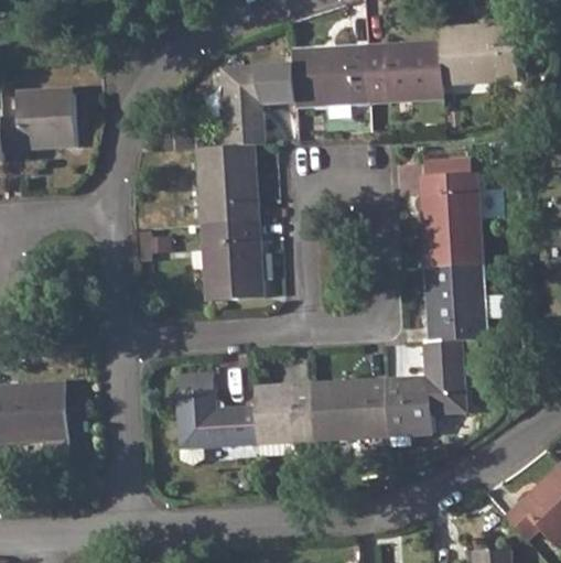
[(513,22),(438,26),(438,41),(440,84),(515,78),(513,22)]
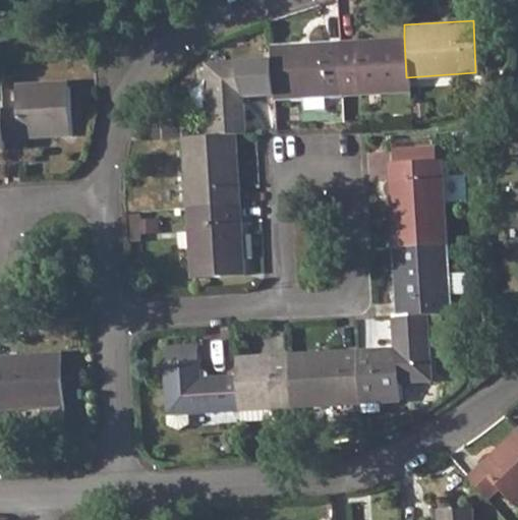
[(404,38),(336,42),(340,95),(407,91),(406,77),(404,38)]
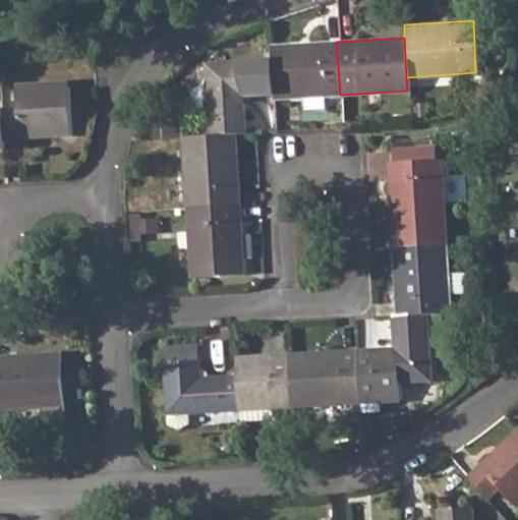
[(336,42),(270,46),(270,59),(271,94),(272,99),(340,95),(336,42)]
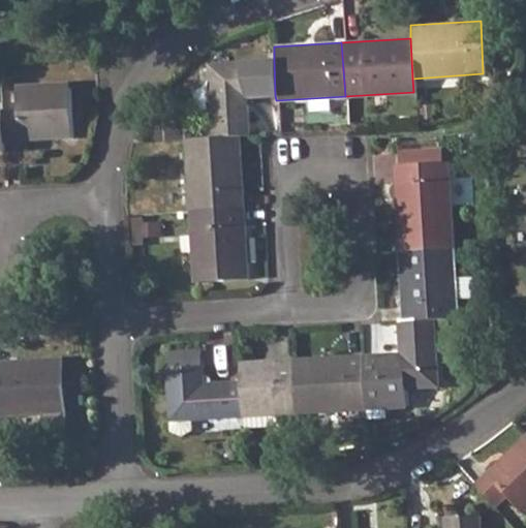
[(274,60),(207,64),(211,136),(236,135),(247,134),(245,97),(275,95),(274,60)]
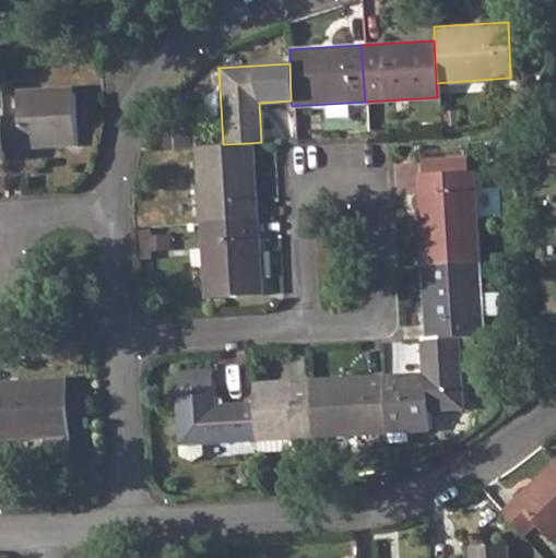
[(18,116),(0,117),(2,149),(75,143),(72,87),(15,91),(18,116)]
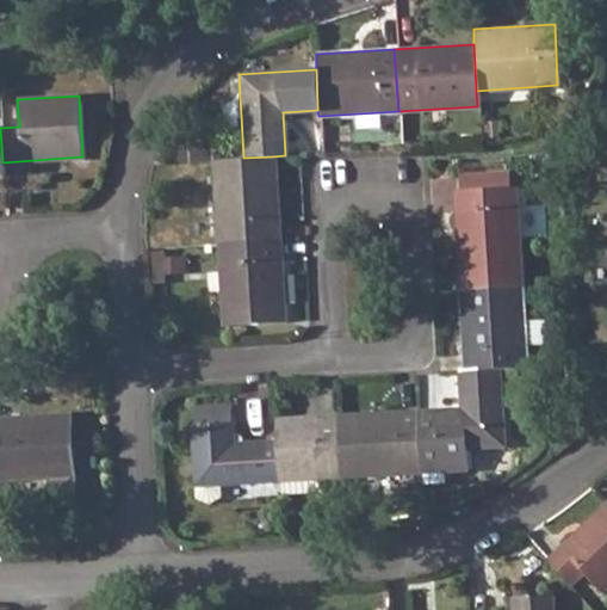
[(243,158),(212,159),(217,244),(278,239),(272,156),(243,158)]
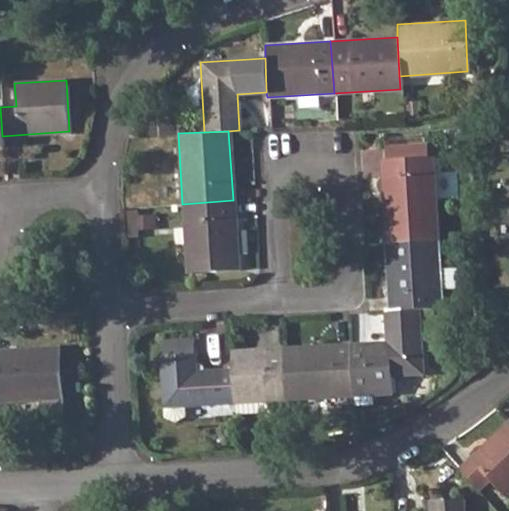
[(383,158),(379,158),(384,242),(436,239),(431,157),(423,156),(383,158)]
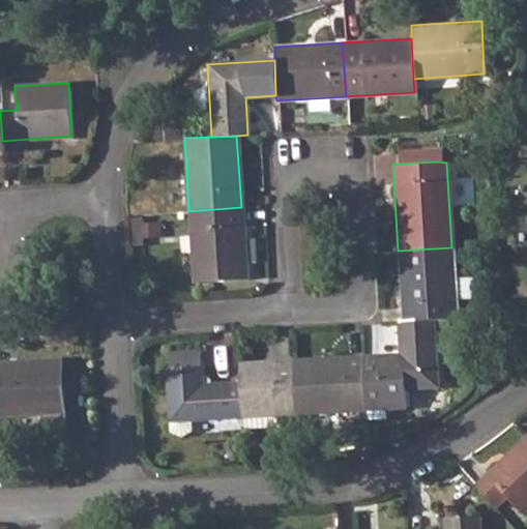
[(241,207),(188,211),(193,282),(245,277),(245,261),(243,238),(241,207)]
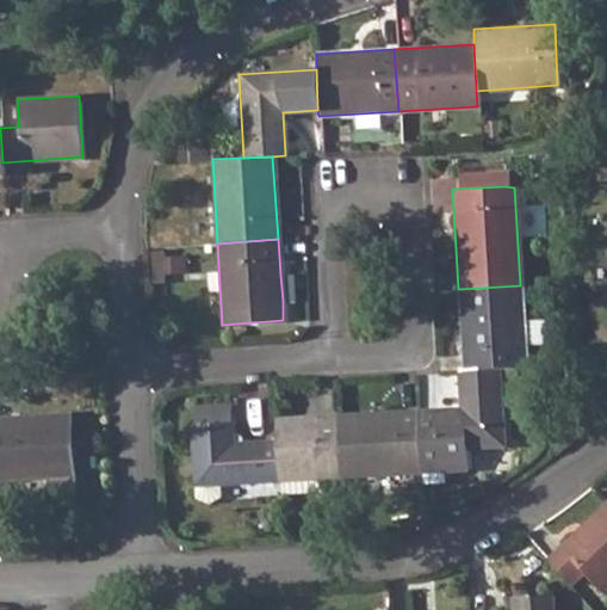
[(520,285),(458,289),(462,370),(496,368),(525,365),(520,285)]
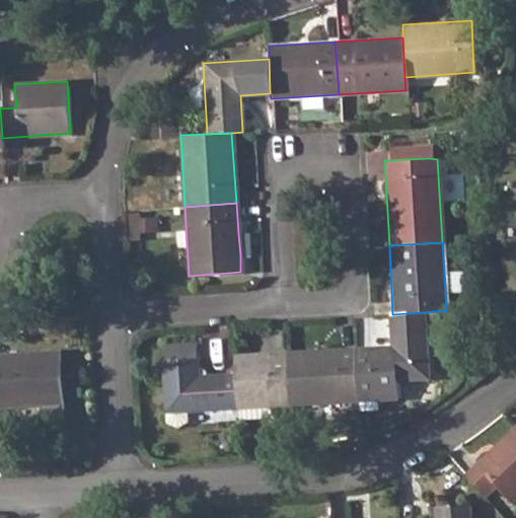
[(389,345),(354,347),(356,399),(396,396),(395,378),(426,376),(422,312),(392,314),(388,314),(389,345)]
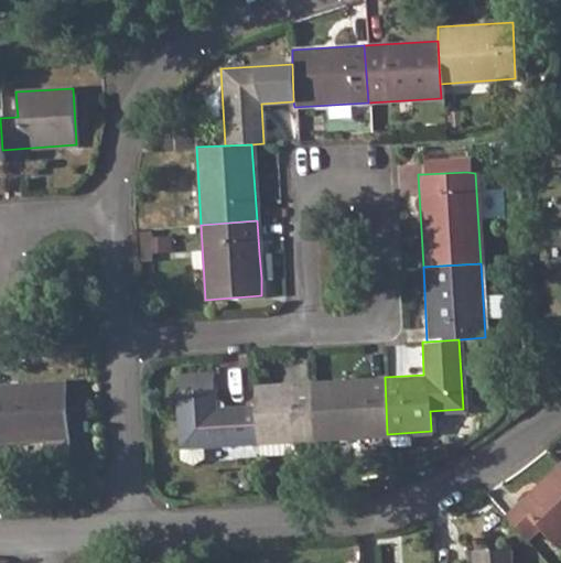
[(385,377),(311,381),(314,439),(387,434),(385,377)]
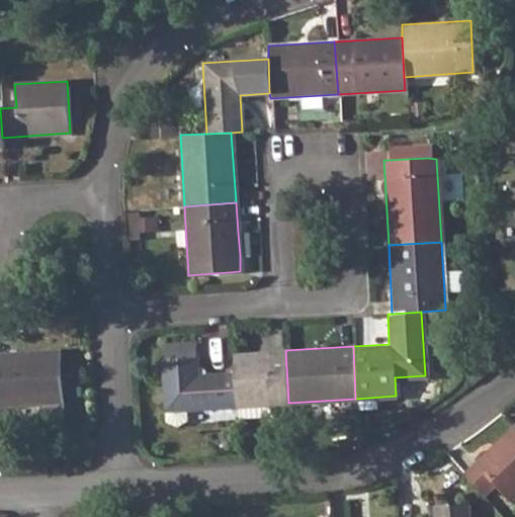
[(59,350),(0,353),(0,405),(62,403),(59,350)]
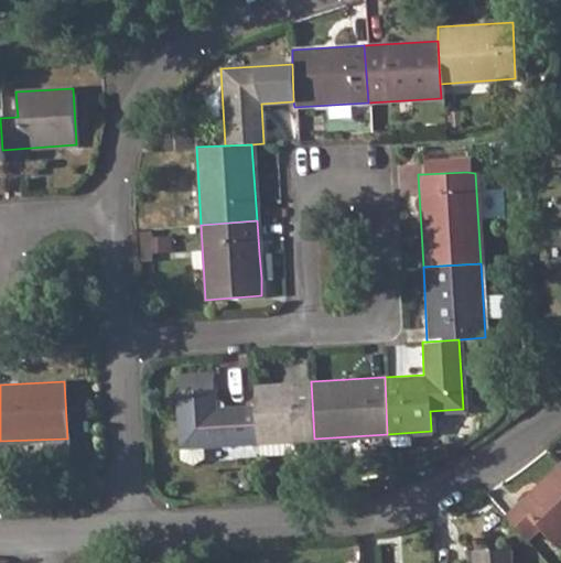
[(311,381),(252,386),(254,405),(256,442),(314,439),(311,381)]
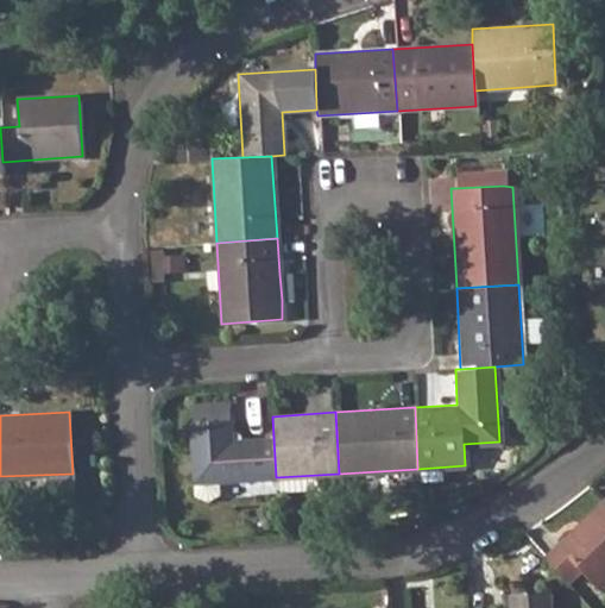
[(229,420),(189,422),(194,495),(206,501),(218,494),(216,482),(276,477),(273,438),(231,440),(229,420)]
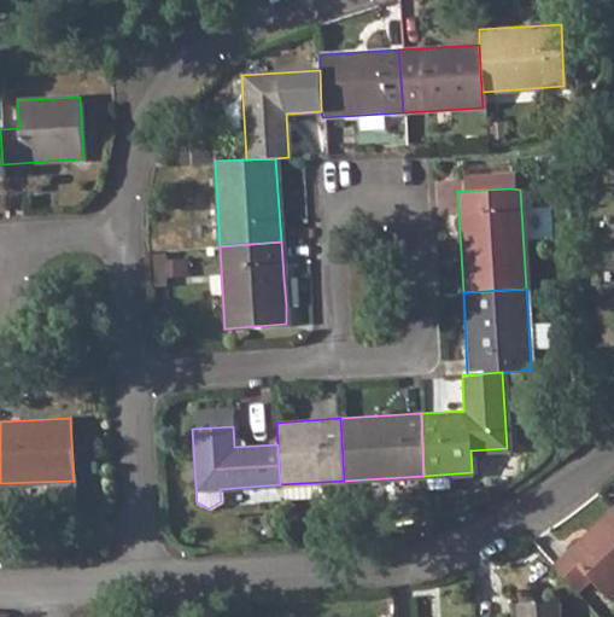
[(613,512),(612,510),(553,565),(576,591),(589,578),(608,599),(613,592),(613,512)]
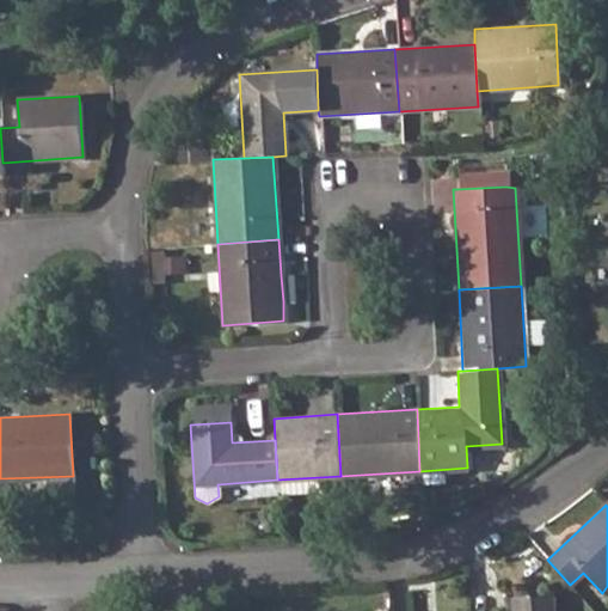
[(510,610),(552,610),(552,596),(511,597),(510,610)]
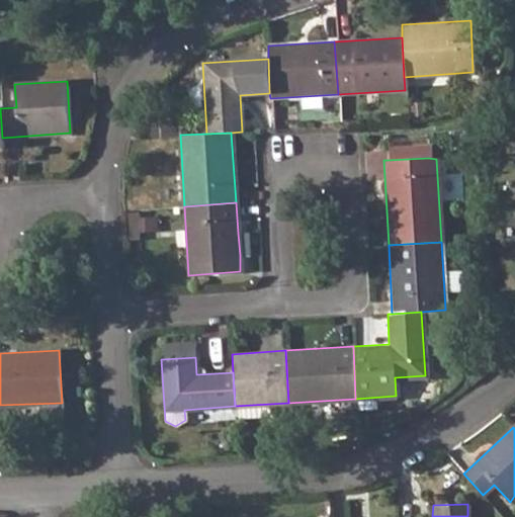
All buildings are outlined.
